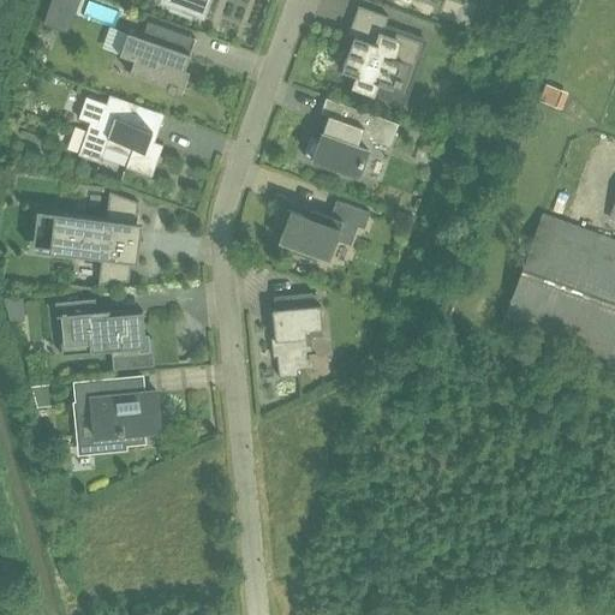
[(163,0),(174,4),(172,10),(191,17),(192,11),(203,15),(208,0),(163,0)]
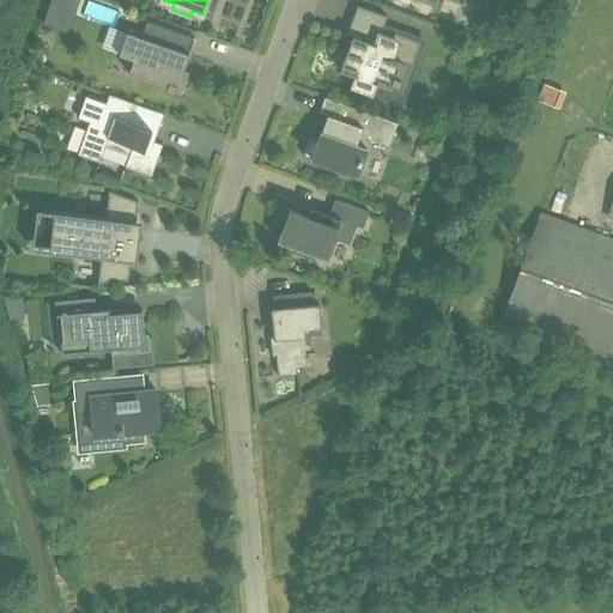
[(486,0),(467,0),(457,28),(474,34),(486,0)]
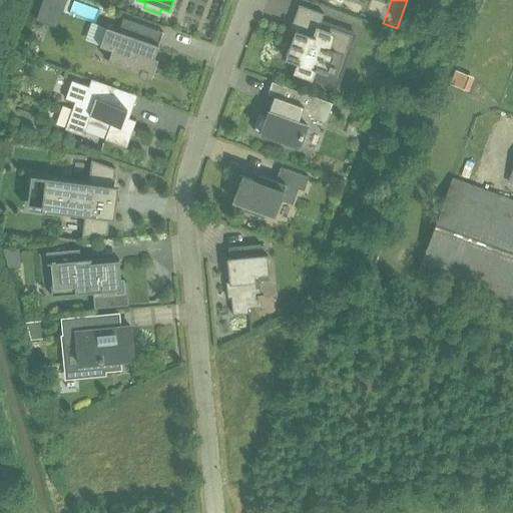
[(336,68),(342,70),(356,34),(322,22),(325,13),(300,5),(291,29),(295,31),(285,59),(299,64),(296,72),(312,78),(315,69),(328,74),(330,68),(336,70),(336,68)]
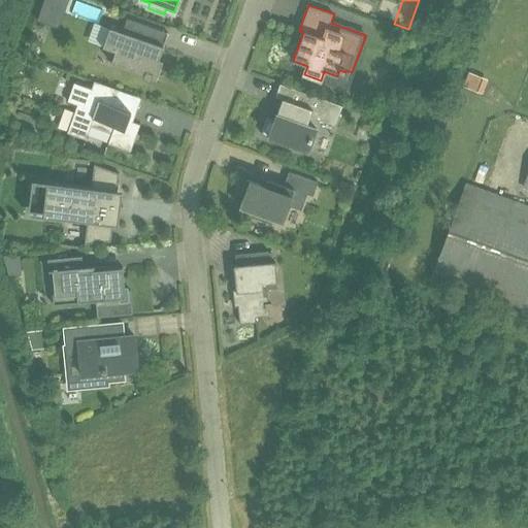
[(151,80),(152,77),(157,79),(163,61),(159,60),(164,46),(145,40),(151,26),(127,19),(123,32),(110,28),(103,47),(116,52),(111,63),(144,75),(143,78),(151,80)]
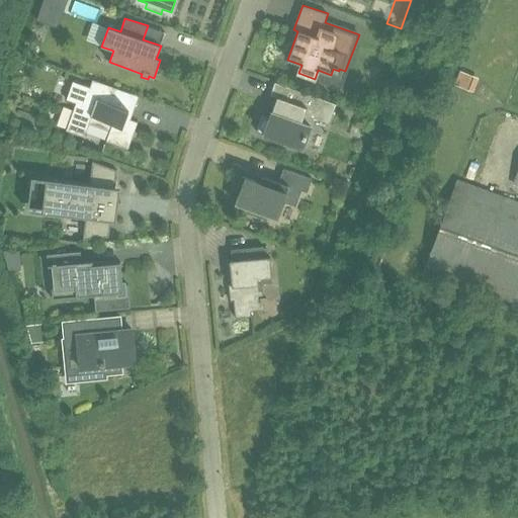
[(467,90),(473,76),(460,70),(454,84),(467,90)]
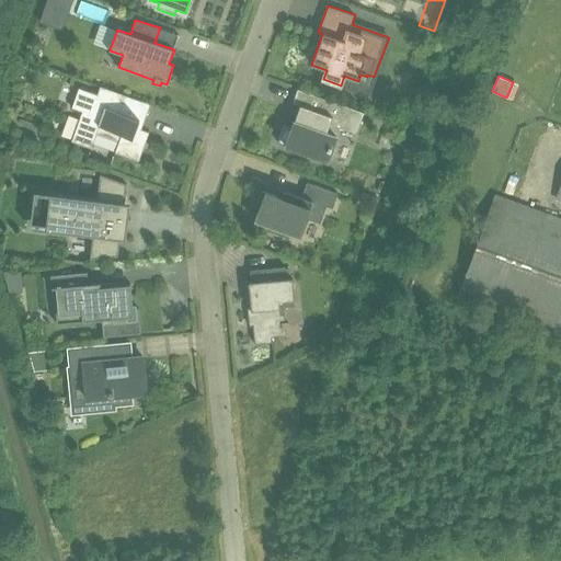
[(149,132),(141,129),(137,127),(139,118),(123,113),(128,96),(101,87),(98,94),(79,88),(72,107),(82,111),(71,141),(91,148),(100,126),(122,134),(115,152),(139,160),(149,132)]
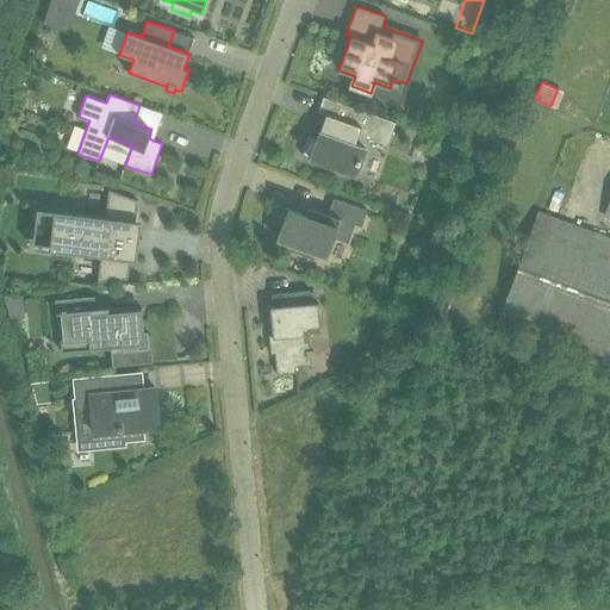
[(303,155),(356,174),(366,149),(355,145),(359,135),(388,145),(397,123),(324,97),(318,112),(327,116),(317,139),(309,137),(303,155)]
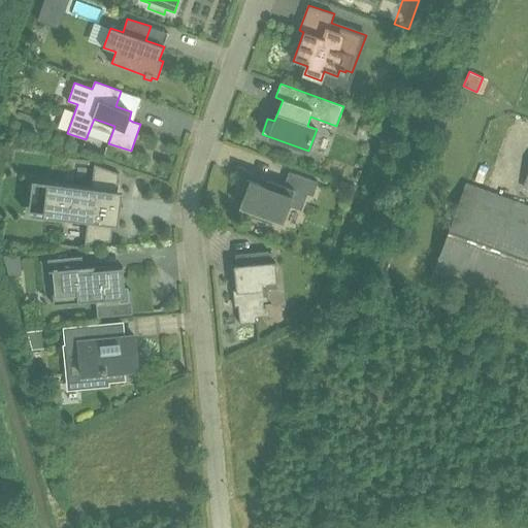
[(94,173),(93,188),(32,180),(28,215),(88,222),(87,237),(86,237),(85,244),(111,241),(113,225),(119,226),(123,192),(117,191),(119,175),(120,175),(120,173),(95,164),(94,173)]
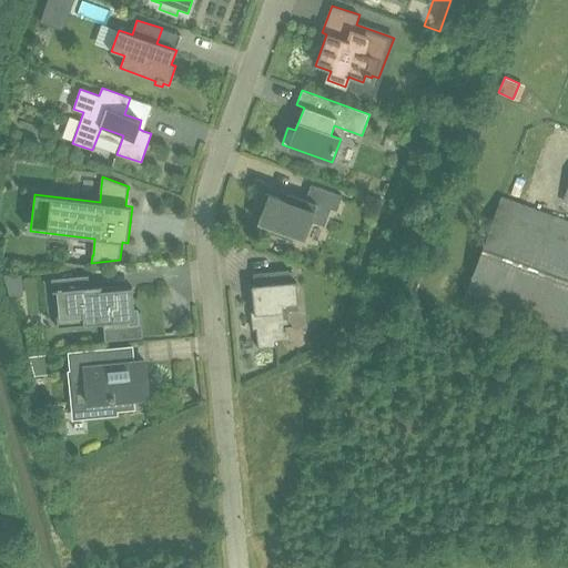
[(337,211),(343,196),(311,184),(306,200),(287,193),(285,200),(264,193),(257,212),(262,213),(259,223),(275,229),(274,234),(288,240),(291,234),(304,240),(311,222),(325,226),(331,209),(337,211)]
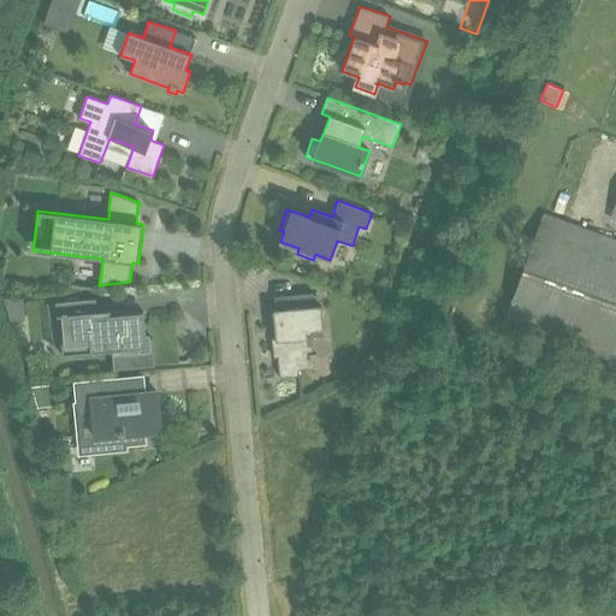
[(615,241),(567,223),(544,214),(503,326),(615,367),(615,206),(612,217),(615,218),(615,241)]
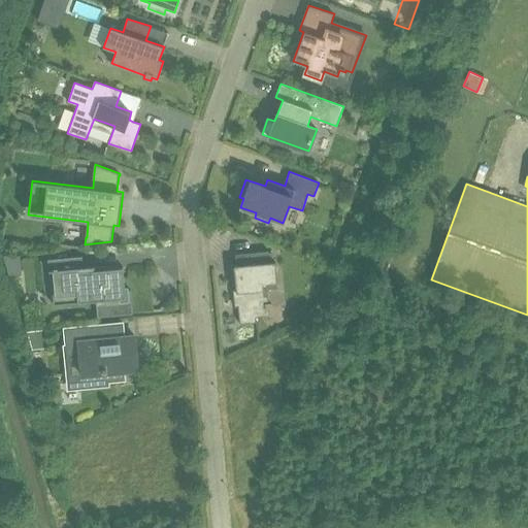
[(267,289),(276,288),(277,288),(277,282),(275,261),(270,262),(269,251),(235,254),(237,265),(234,265),(234,267),(237,267),(238,275),(235,275),(236,290),(234,290),(233,290),(235,306),(236,306),(238,305),(240,324),(256,322),(256,318),(270,316),(269,308),(271,307),(271,303),(269,303),(267,289)]
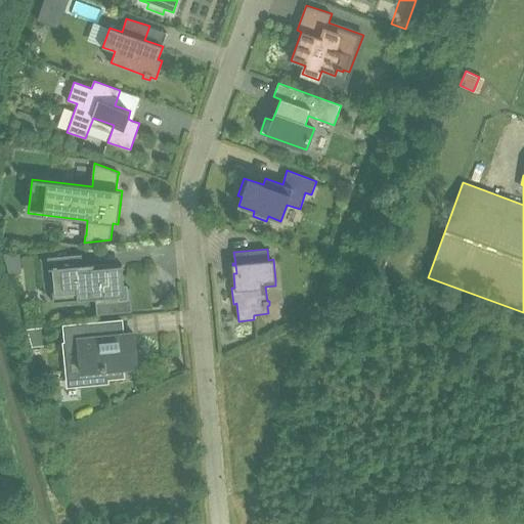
[(99,297),(95,297),(96,314),(132,311),(130,288),(128,288),(128,289),(125,290),(122,265),(93,268),(93,265),(94,265),(94,264),(83,265),(82,255),(49,258),(51,286),(62,285),(63,289),(77,287),(78,294),(94,293),(98,293),(99,297)]
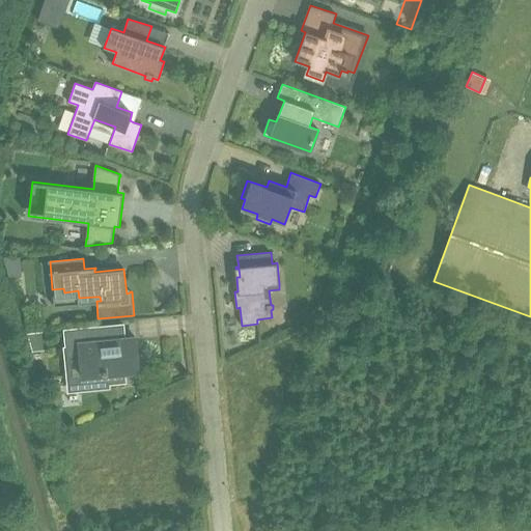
[(80,375),(81,388),(107,386),(107,382),(123,380),(122,371),(139,370),(136,338),(102,341),(101,327),(65,331),(70,376),(80,375)]
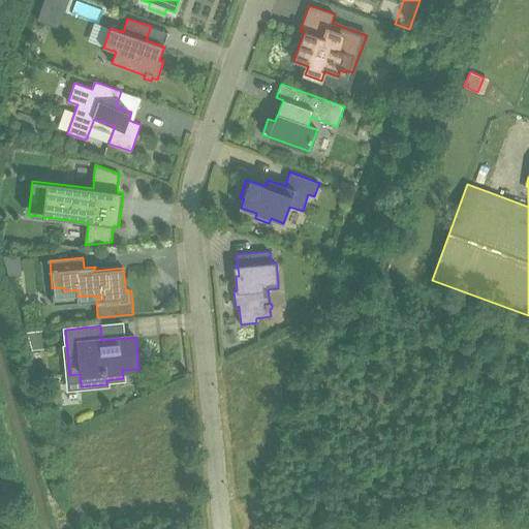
[(47,330),(27,332),(32,349),(48,348),(47,330)]
